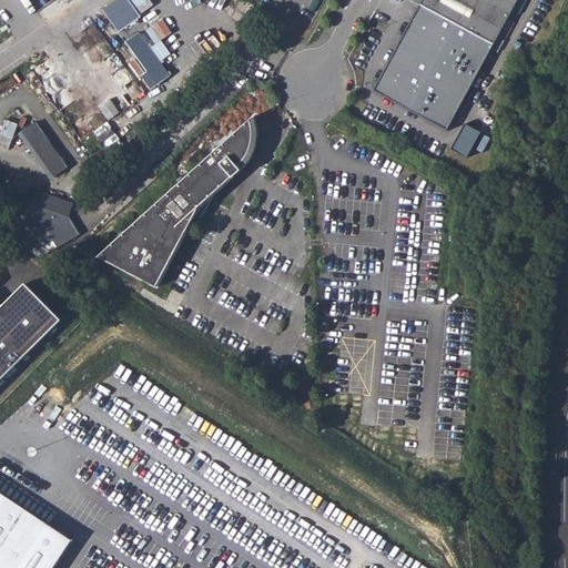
[(145,0),(120,0),(103,11),(119,34),(143,20),(141,17),(155,8),(151,0),(146,2),(145,0)]
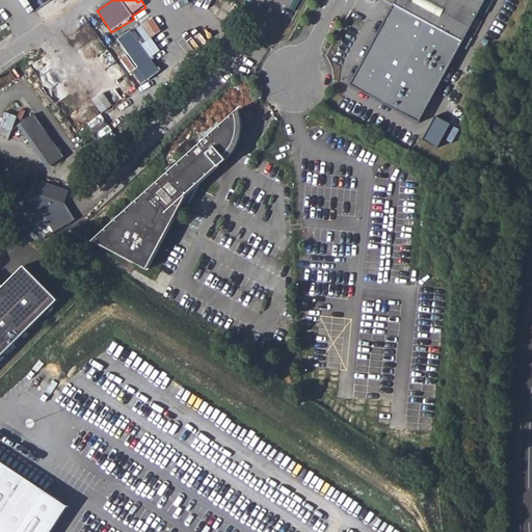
[(394,0),(392,4),(461,42),(484,0),(394,0)]
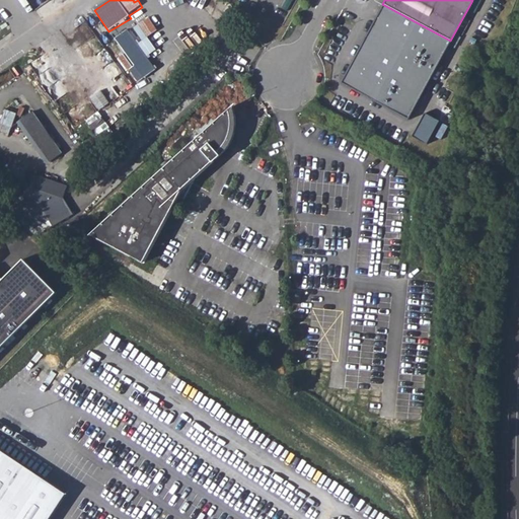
[(450,41),(382,4),(341,84),(409,121),(450,41)]
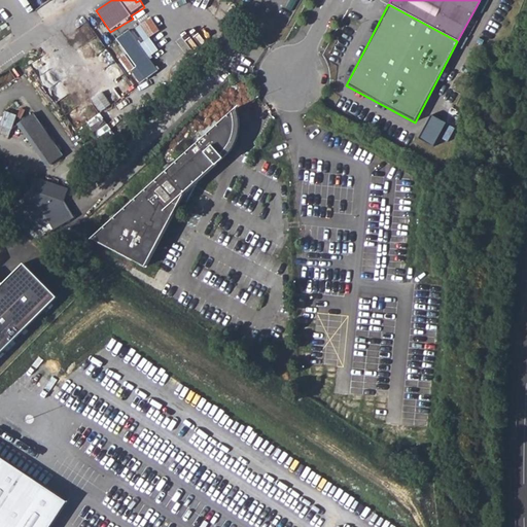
[(149,19),(116,40),(137,69),(132,73),(140,84),(160,72),(149,59),(160,53),(149,39),(160,32),(149,19)]
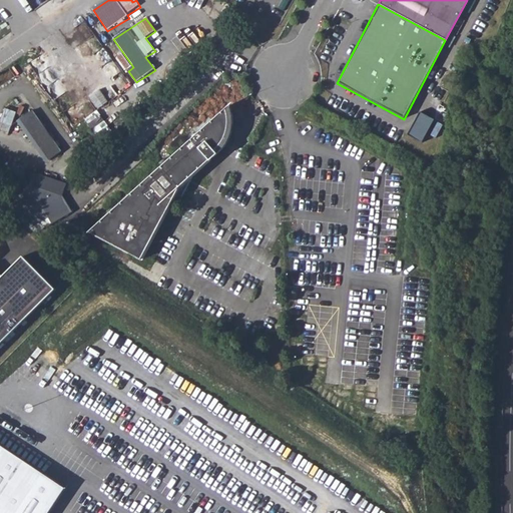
[(229,106),(90,232),(116,245),(142,260),(174,199),(179,201),(181,196),(177,194),(180,187),(185,182),(195,174),(227,142),(231,134),(233,120),(229,106)]
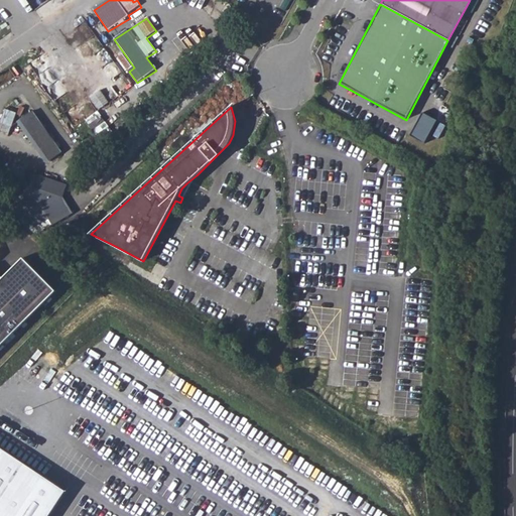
[(0,125),(0,129),(11,132),(16,111),(4,108),(0,125)]
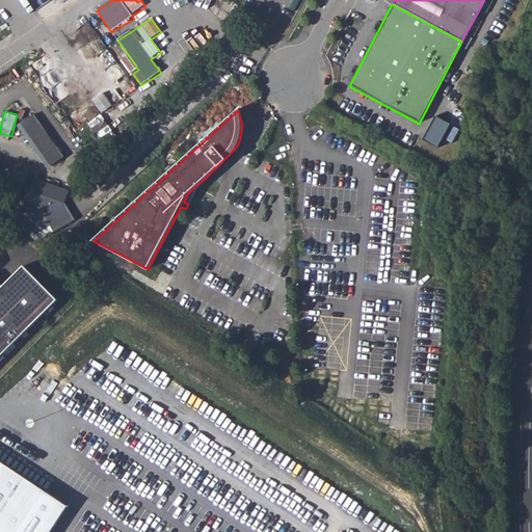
[(34,115),(18,127),(48,170),(64,159),(34,115)]
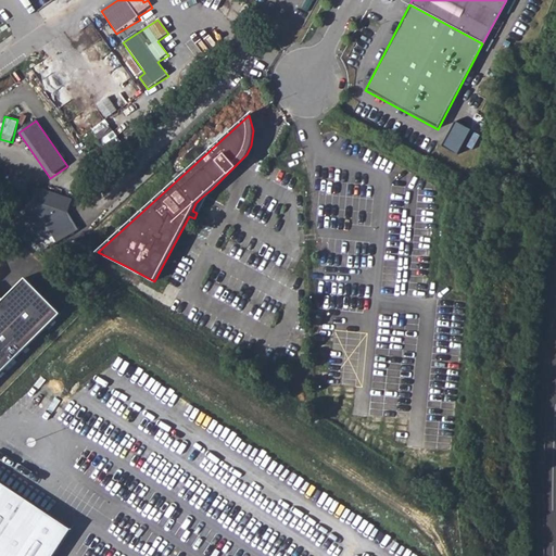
[(474,133),(456,124),(445,147),(462,155),(474,133)]
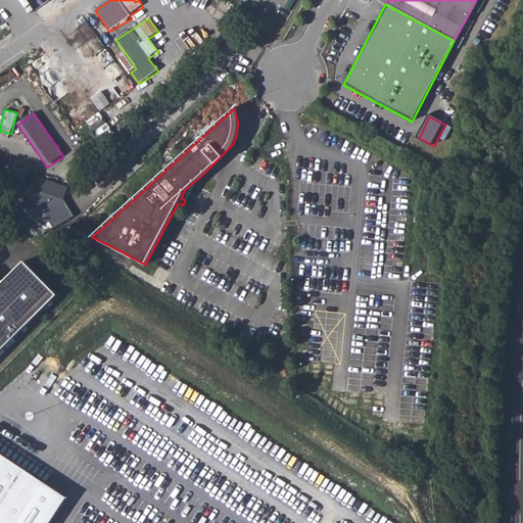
[(185,200),(183,205),(185,205),(191,192),(199,178),(189,186),(184,191),(181,198),(185,200)]
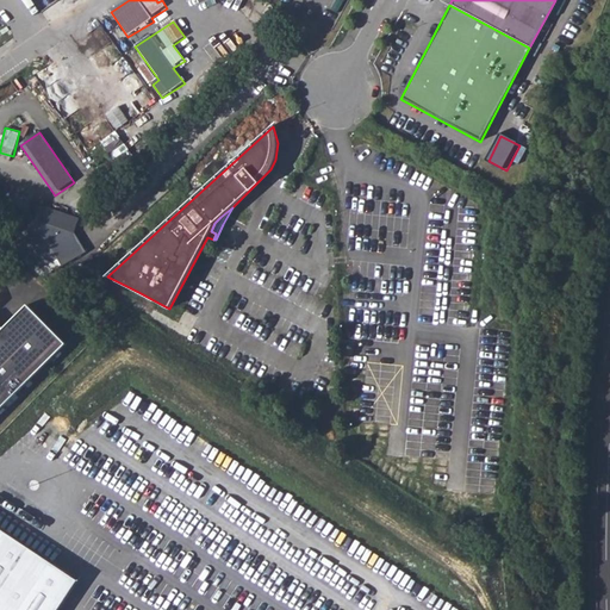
[(89,237),(30,216),(16,256),(51,269),(54,260),(73,267),(78,253),(83,254),(89,237)]
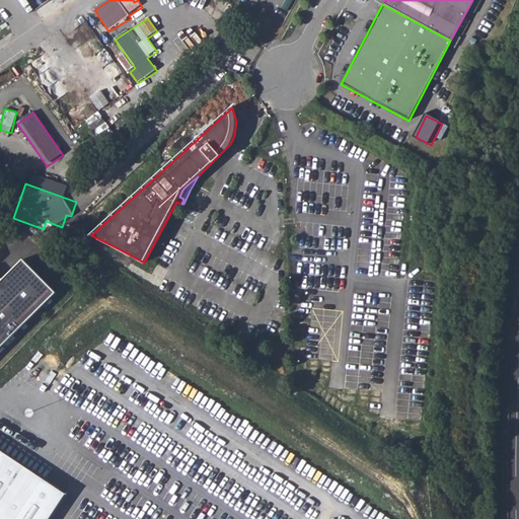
[(0,276),(0,354),(60,296),(23,260),(3,280),(0,276)]
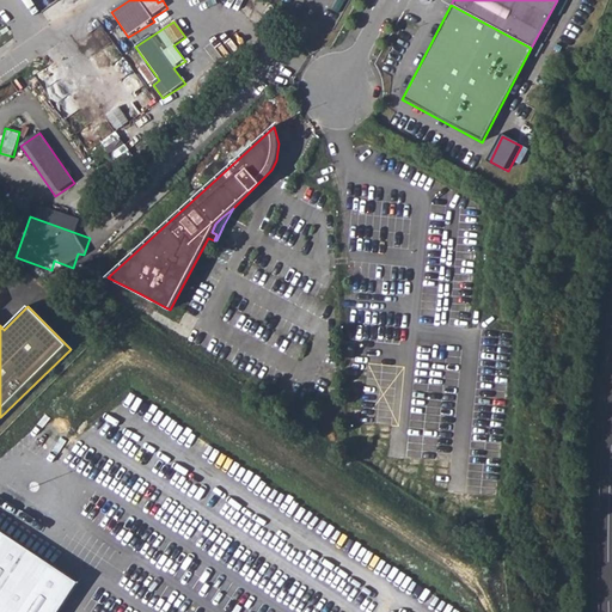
[(0,611),(56,611),(74,579),(0,531),(0,611)]
